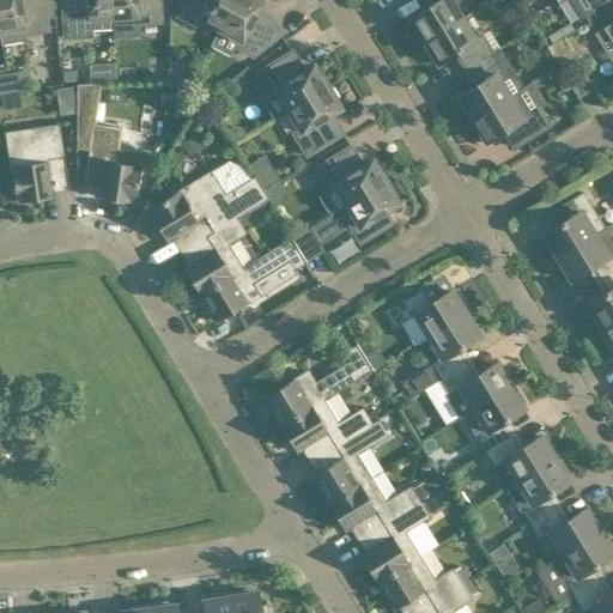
[(0,0),(0,30),(22,26),(23,34),(48,30),(42,0),(0,0)]
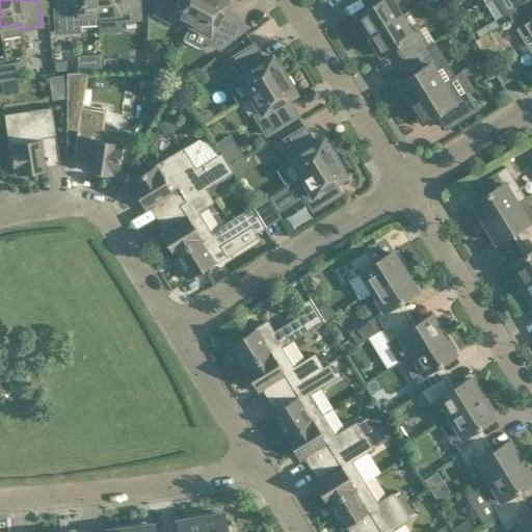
[(98,15),(96,0),(54,0),(56,24),(56,33),(76,32),(75,16),(98,15)]
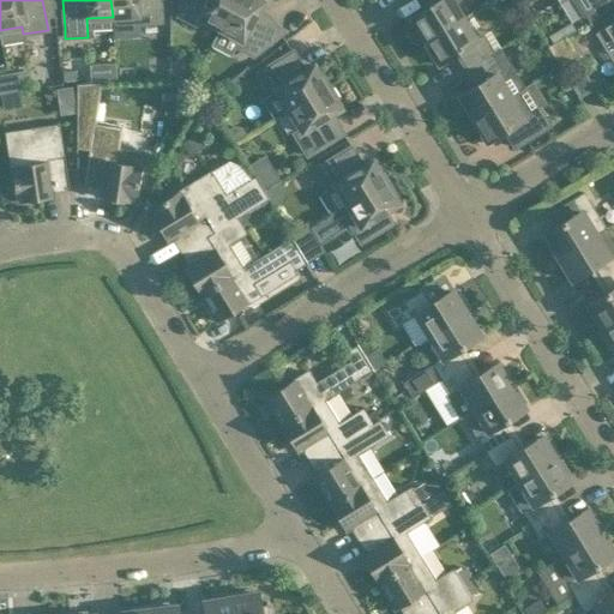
[(161,22),(158,0),(110,0),(113,17),(114,36),(137,35),(136,23),(161,22)]
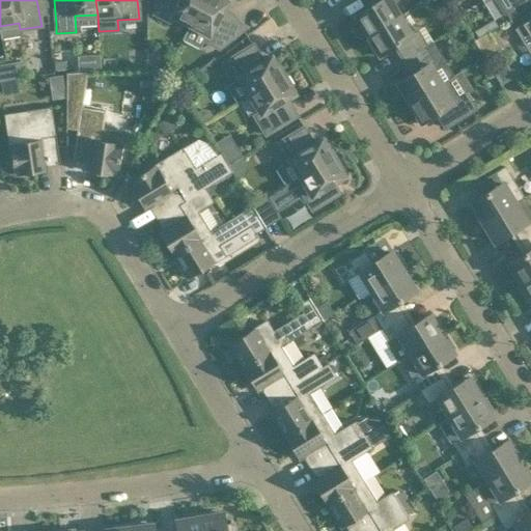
[(190,25),(202,0),(155,0),(155,14),(169,21),(172,16),(190,25)]
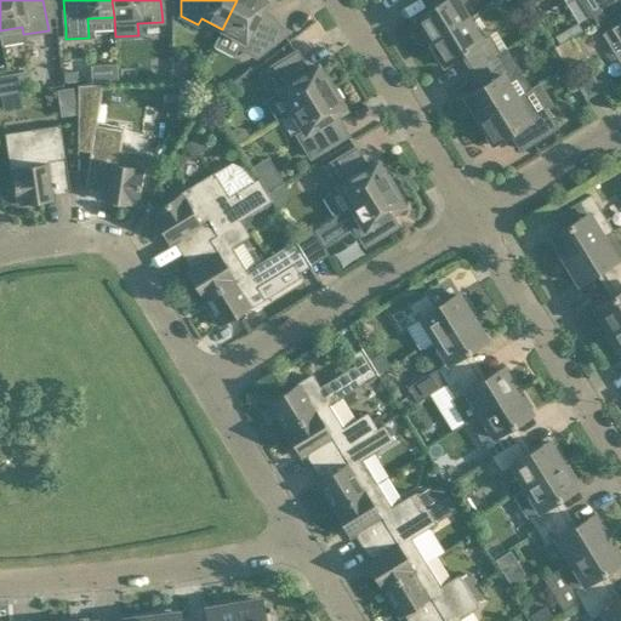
[(266,1),(262,0),(237,0),(222,29),(243,40),(239,47),(256,56),(285,34),(272,16),(261,11),(266,1)]
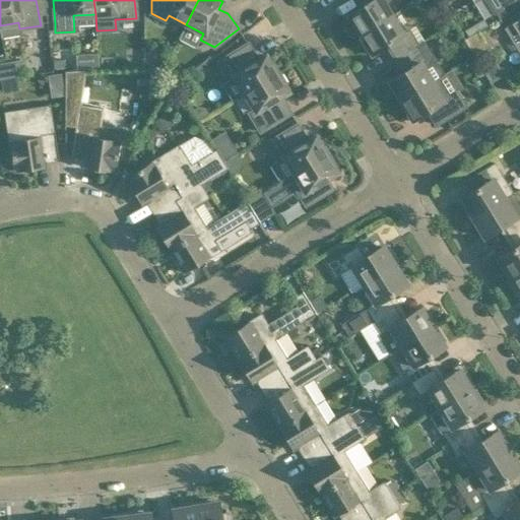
[(360,35),(391,15),(385,5),(387,0),(359,0),(363,6),(355,10),(354,8),(346,13),(360,35)]
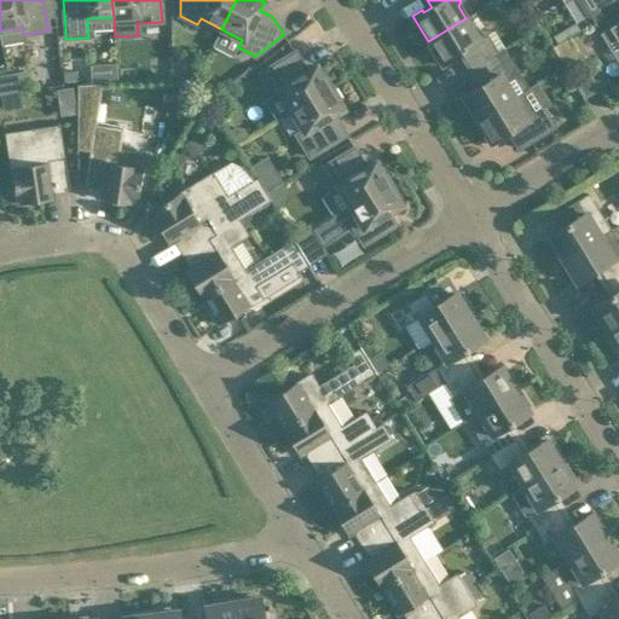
[(618,0),(577,0),(589,18),(590,17),(594,22),(602,17),(618,5),(618,0)]
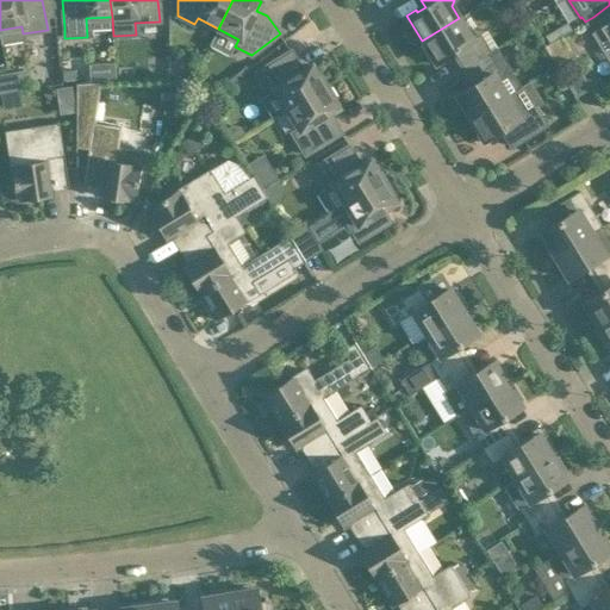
[(609,11),(597,20),(601,26),(601,27),(609,43),(609,11)]
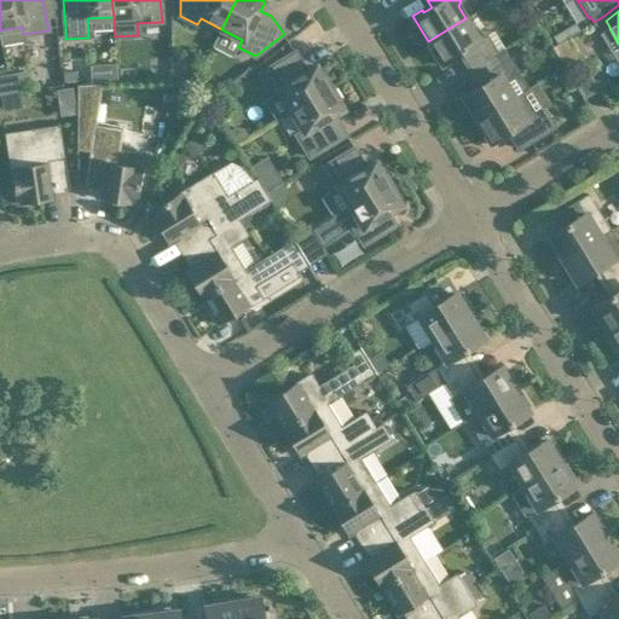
[(497,53),(486,35),(479,40),(466,18),(428,41),(444,67),(453,61),(452,58),(461,53),(470,69),(497,53)]
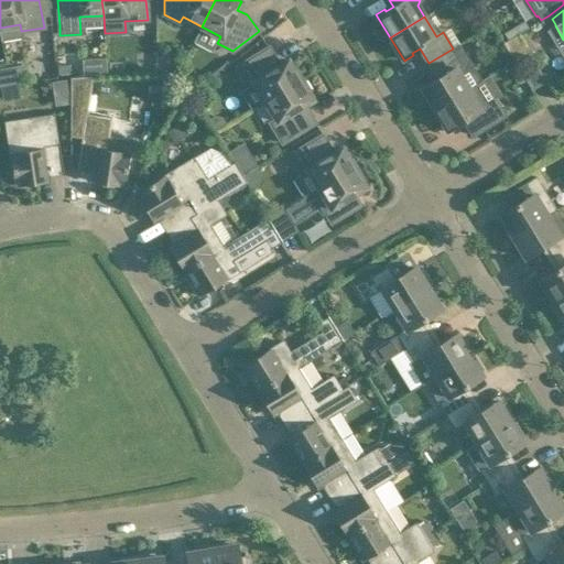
[(434,109),(468,88),(461,75),(467,72),(469,61),(459,44),(453,49),(429,63),(437,78),(430,83),(429,80),(420,86),(434,109)]
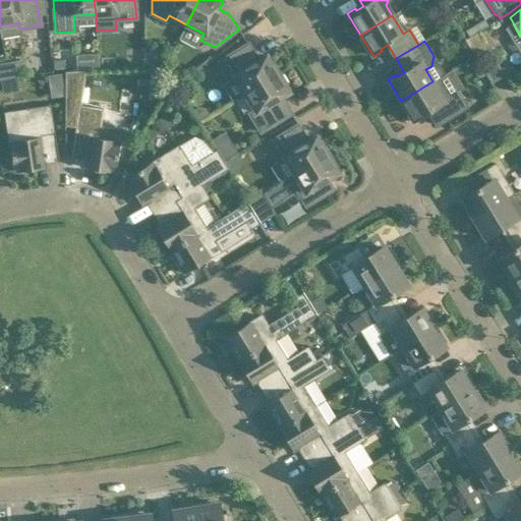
[(273,61),(271,63),(266,55),(258,60),(248,44),(218,62),(229,80),(235,76),(245,94),(279,72),(273,61)]
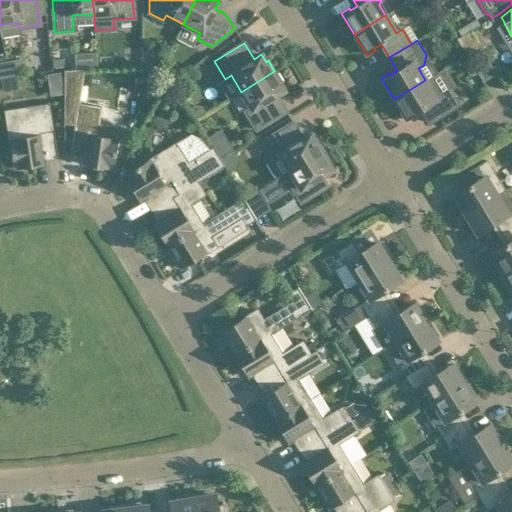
[(0,77),(20,73),(18,61),(0,63),(0,77)]
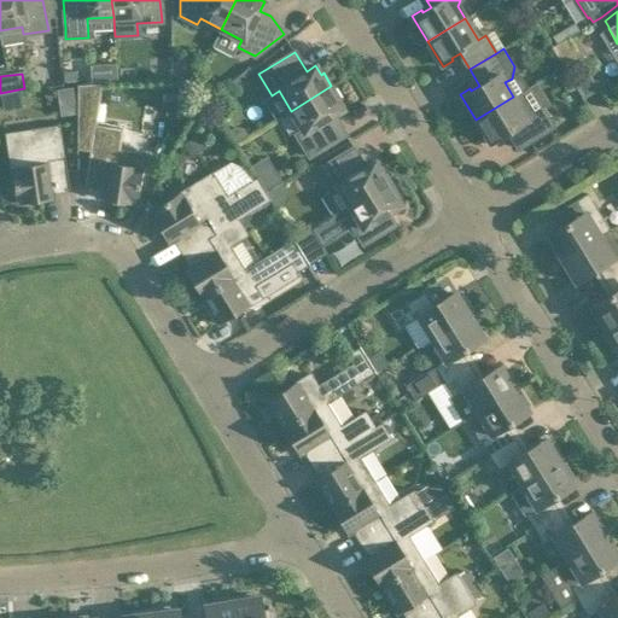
[(576,83),(583,95),(595,88),(588,76),(576,83)]
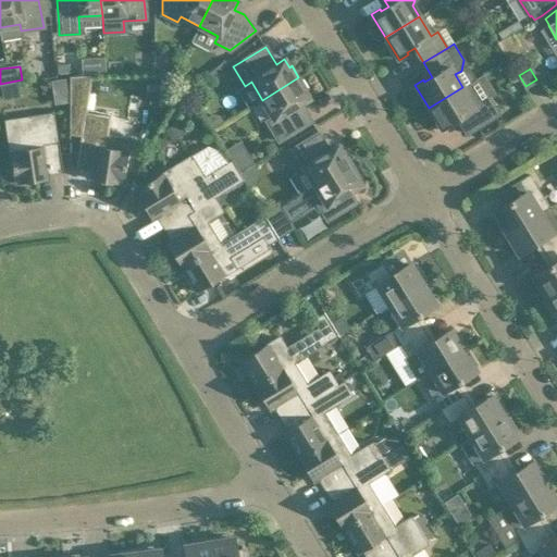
[(308,99),(304,90),(306,89),(298,77),(262,100),(273,118),(267,121),(279,141),(311,121),(300,103),(308,99)]
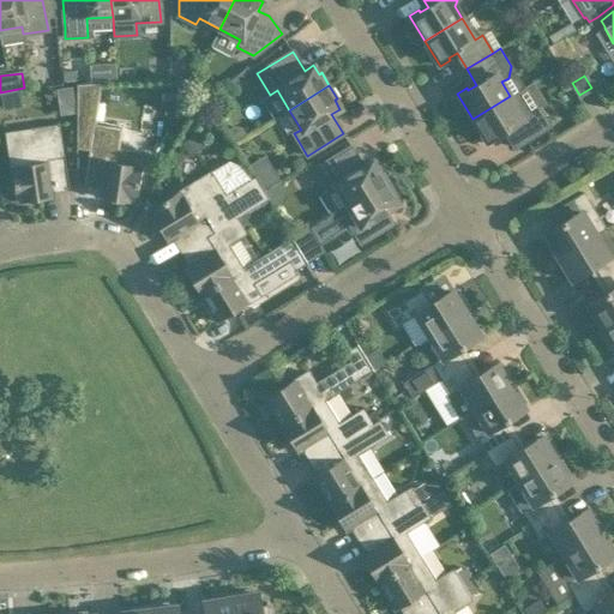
[(72,88),(58,90),(61,114),(76,112),(72,88)]
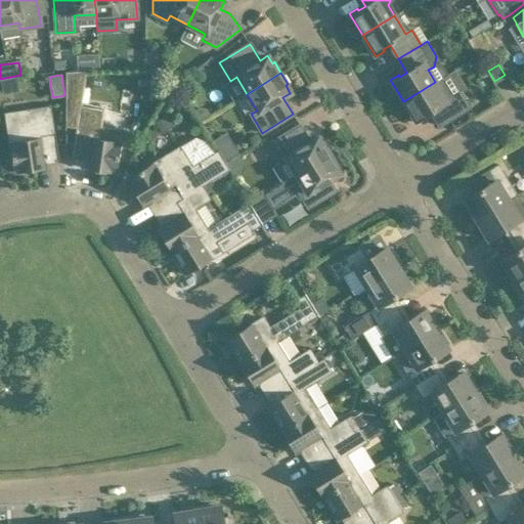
[(439,125),(468,107),(457,91),(450,95),(440,79),(435,82),(403,101),(417,123),(425,118),(424,116),(431,112),(439,125)]
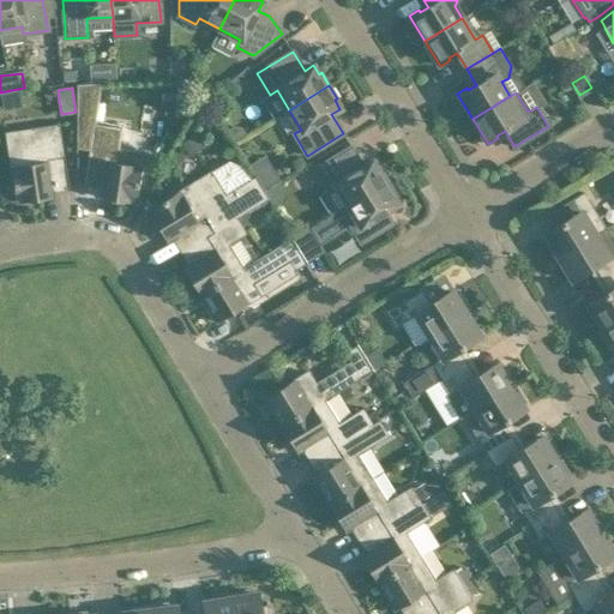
[(76,122),(76,149),(89,151),(83,187),(100,190),(100,197),(110,198),(131,202),(132,198),(136,198),(142,152),(119,149),(121,127),(92,124),(92,125),(76,122)]
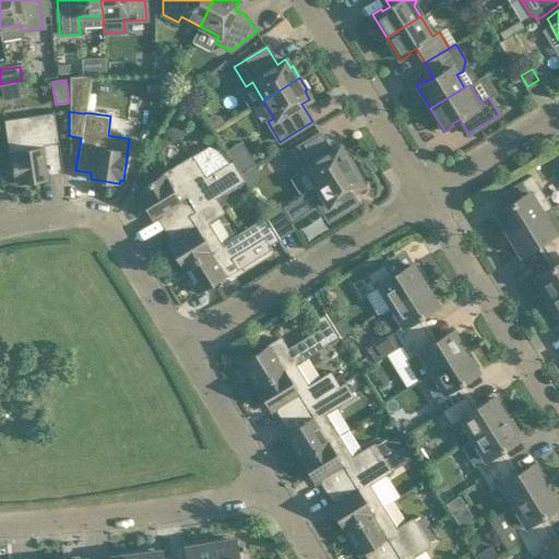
[(62,170),(54,113),(27,116),(27,118),(6,121),(14,181),(19,180),(19,183),(48,179),(47,173),(62,170)]
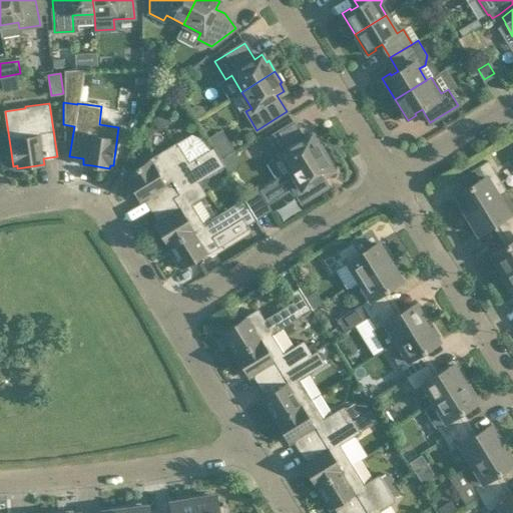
[(318,140),(315,141),(311,134),(303,138),(294,122),(277,132),(264,140),(275,158),(281,155),(291,171),(324,151),(318,140)]
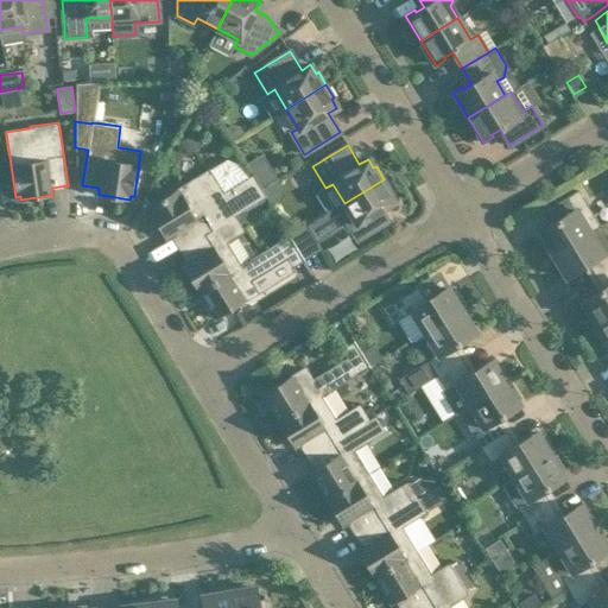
[(265,151),(249,159),(265,189),(280,181),(265,151)]
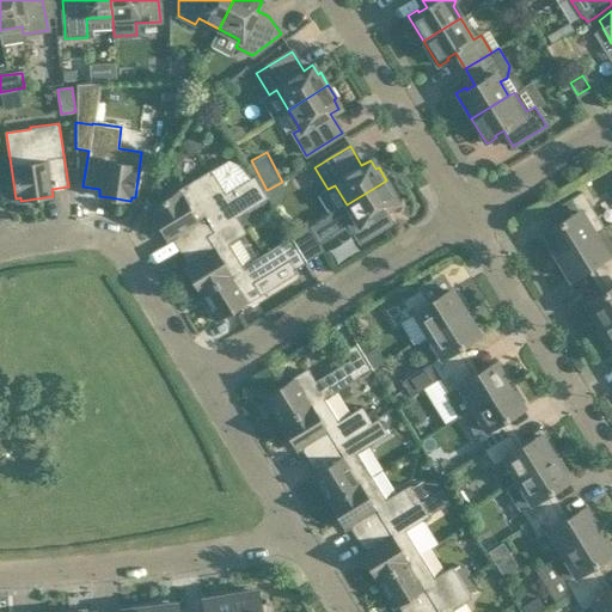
[(255,176),(238,187),(224,195),(210,173),(209,172),(152,208),(153,212),(151,213),(161,231),(167,240),(173,237),(182,251),(237,216),(249,209),(268,199),(255,176)]
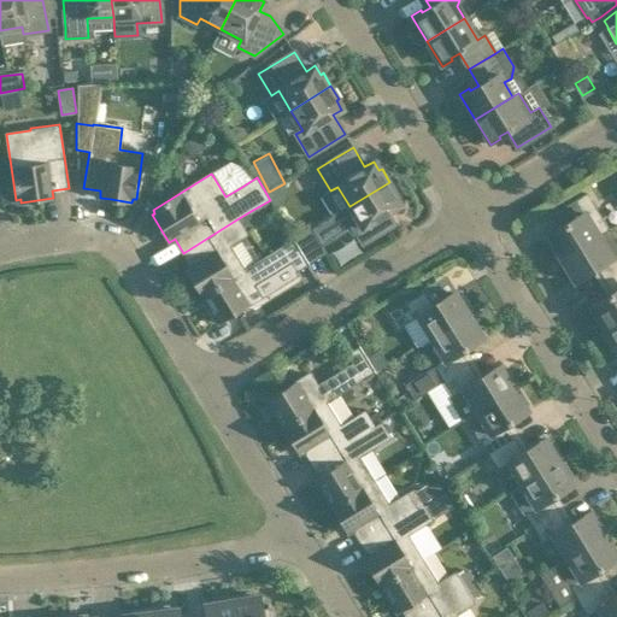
[(389,217),(387,213),(400,205),(395,197),(398,194),(389,182),(350,206),(340,212),(352,231),(354,230),(363,244),(388,228),(383,221),(389,217)]
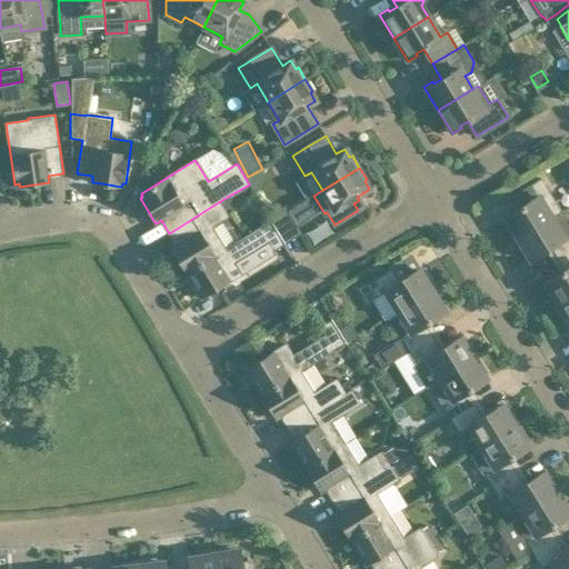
[(518,208),(503,217),(517,238),(561,211),(540,178),(510,197),(518,208)]
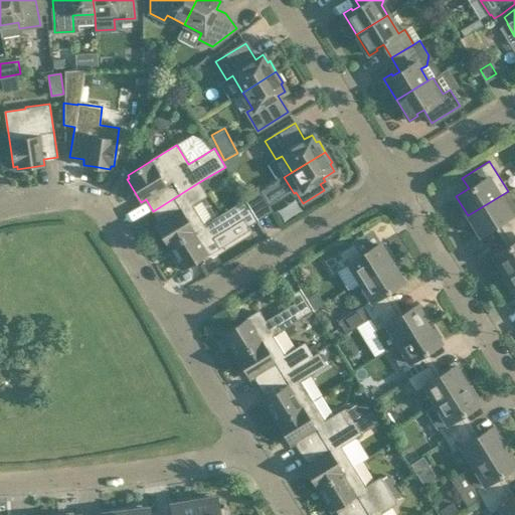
[(207,195),(199,182),(153,211),(159,221),(154,224),(168,247),(204,224),(192,204),(207,195)]
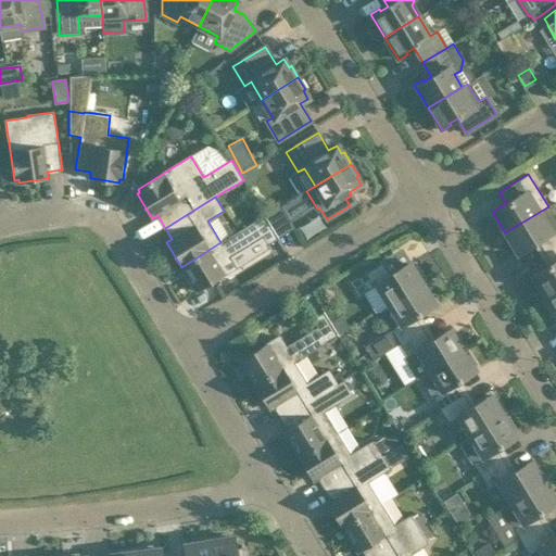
[(291,227),(277,203),(264,212),(265,214),(265,215),(277,236),(291,227)]
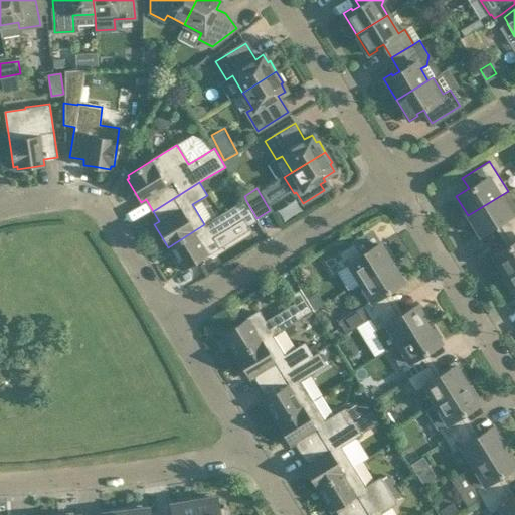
[(504,233),(514,226),(514,202),(508,191),(468,215),(480,234),(498,223),(504,233)]
